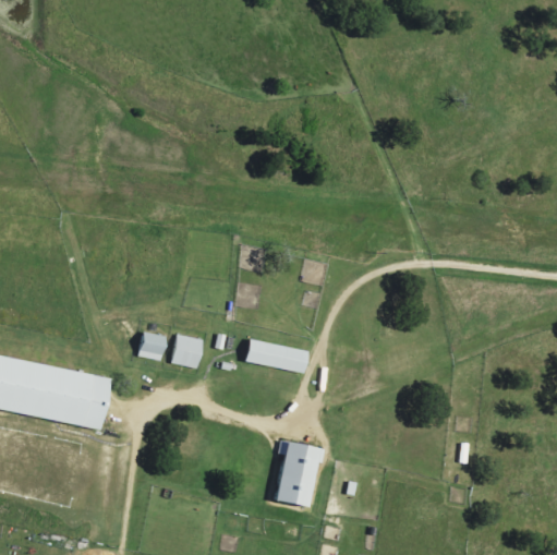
[(167,336),(144,330),(138,356),(161,361),(167,336)]
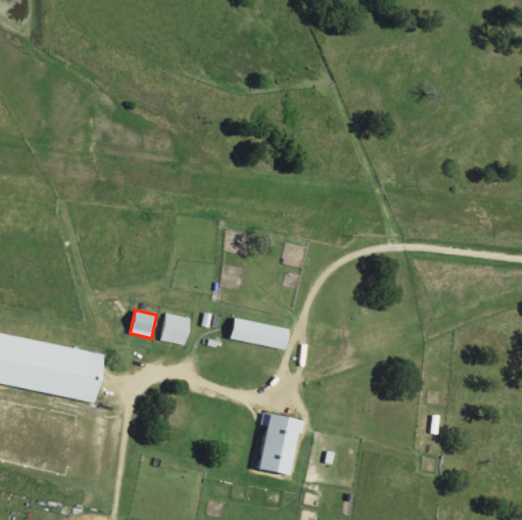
[(190,317),(164,314),(162,341),(187,344),(190,317)]
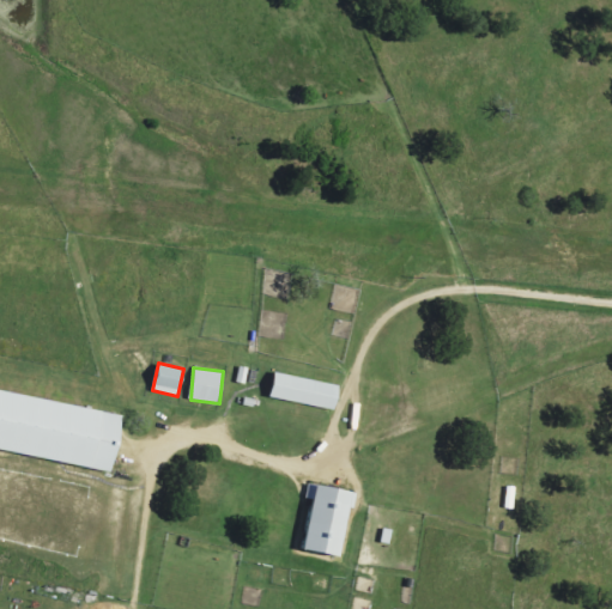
[(340,384),(276,371),(271,396),(334,409),(340,384)]
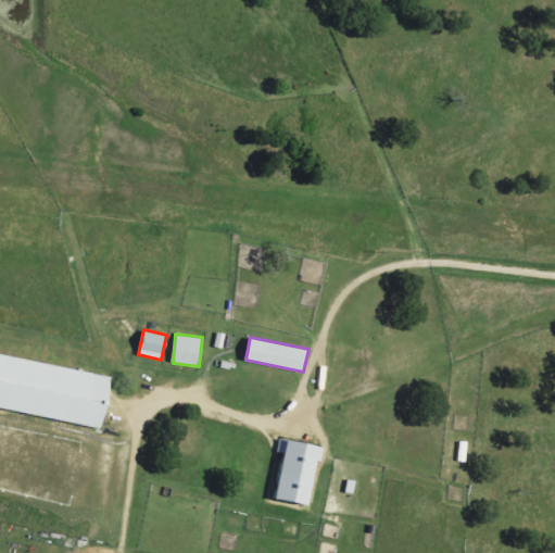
[(112,376),(0,353),(0,407),(102,428),(112,376)]
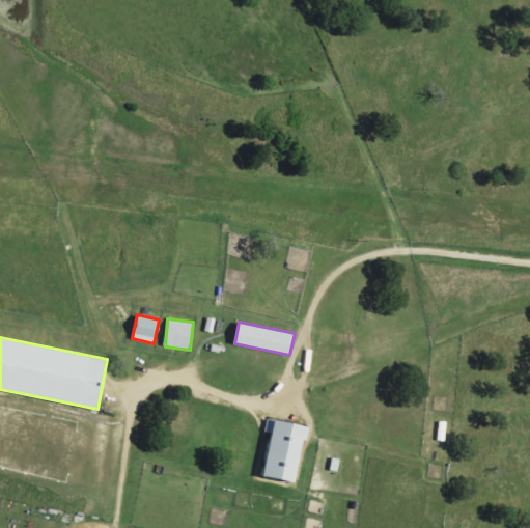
[(297,482),(305,425),(267,420),(266,432),(271,433),(263,477),(297,482)]
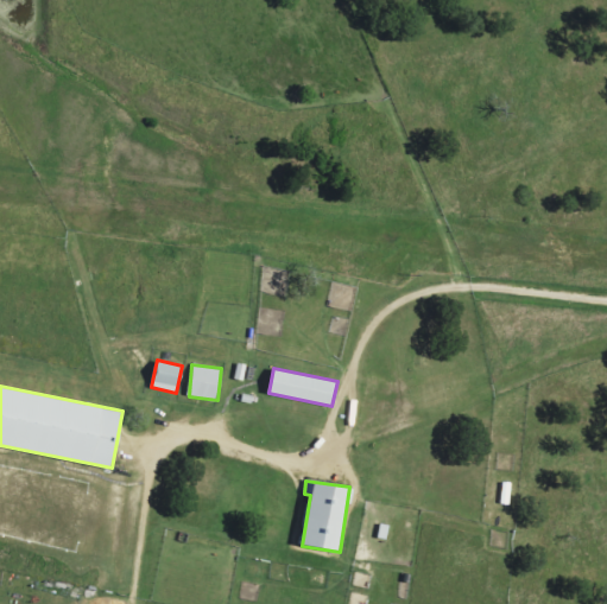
All buildings are outlined.
